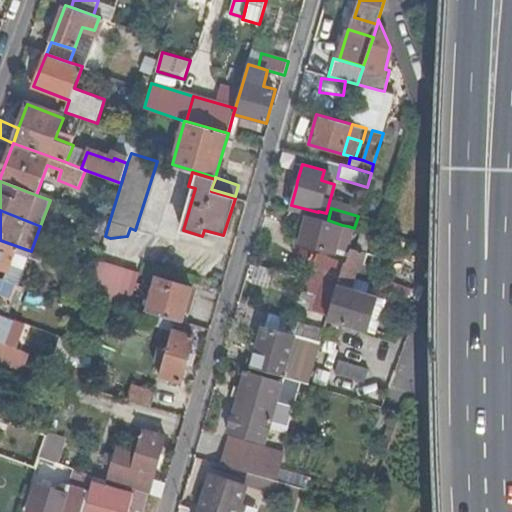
[(306,214),(301,213),(294,238),(299,240),(306,214)]
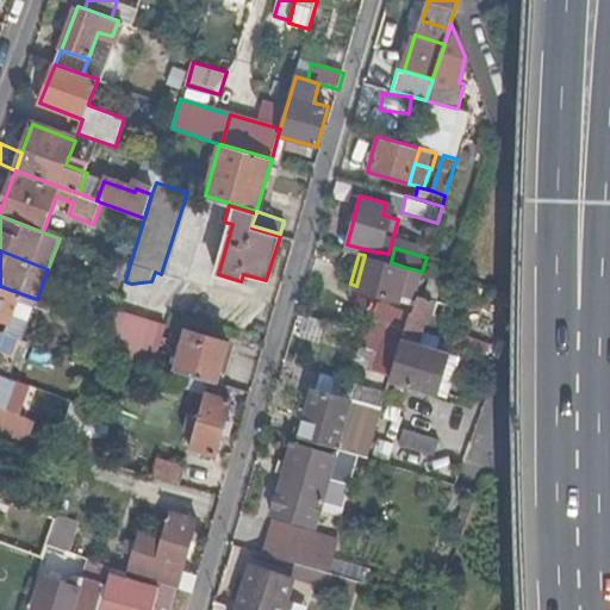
[(365,255),(356,286),(356,287),(399,299),(408,268),(391,262),(365,255)]
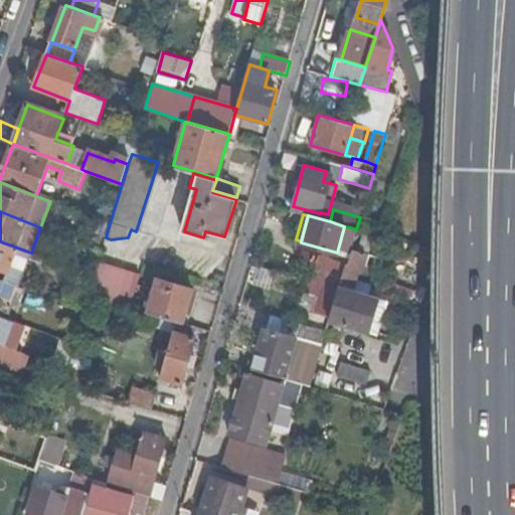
[(18,287),(31,252),(0,241),(0,270),(6,273),(3,281),(9,283),(18,287)]
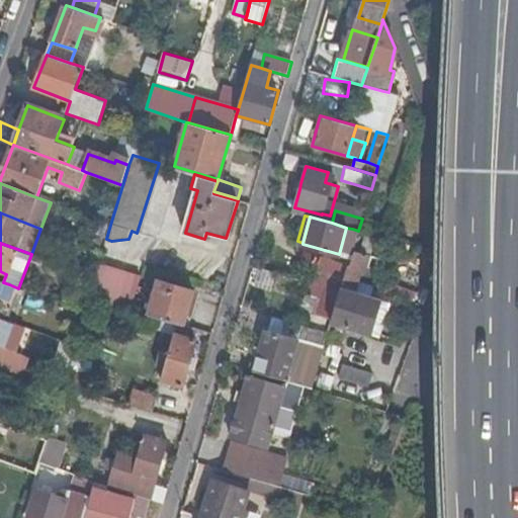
[(370,292),(371,287),(381,258),(352,250),(348,265),(339,292),(332,318),(331,321),(376,335),(382,317),(374,315),(379,299),(353,291),(354,286),(370,292)]
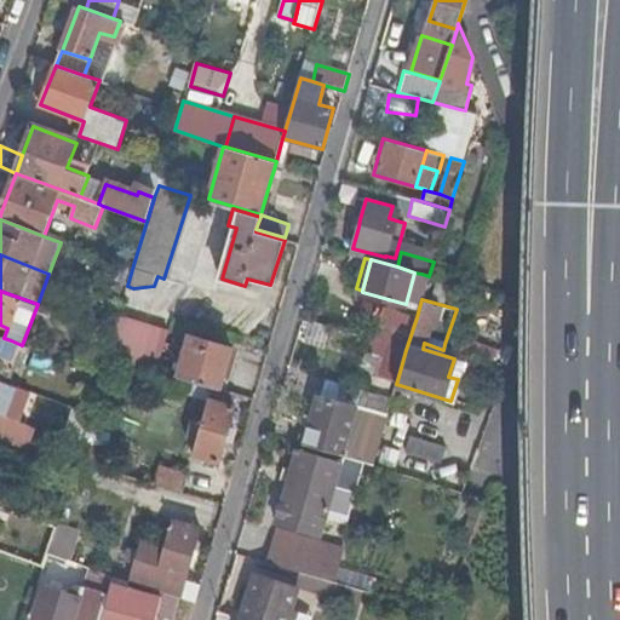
[(395,311),(383,342),(406,350),(417,317),(395,311)]
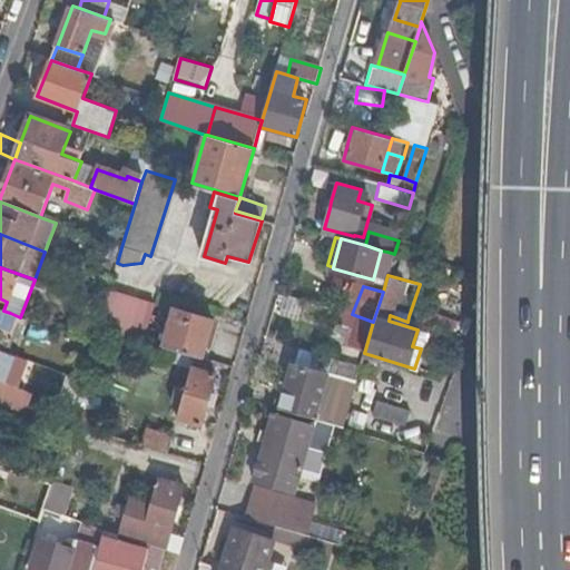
[(147,306),(108,293),(105,305),(99,327),(138,340),(147,306)]
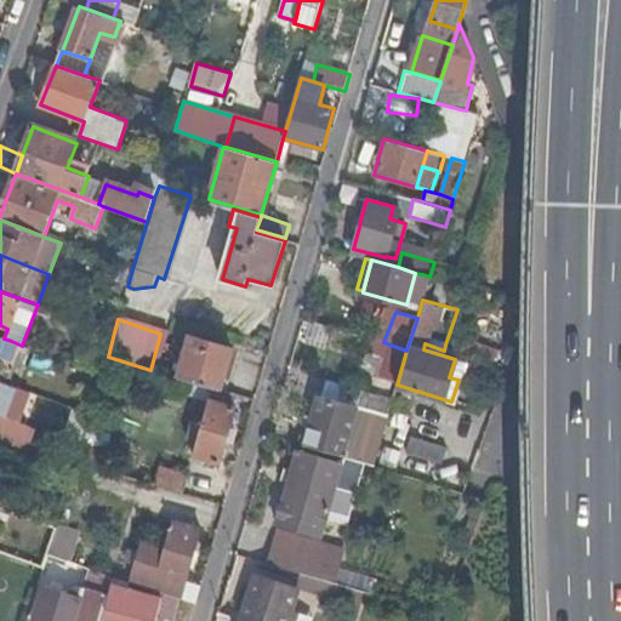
[(0,346),(7,349),(11,341),(4,339),(0,337),(0,346)]
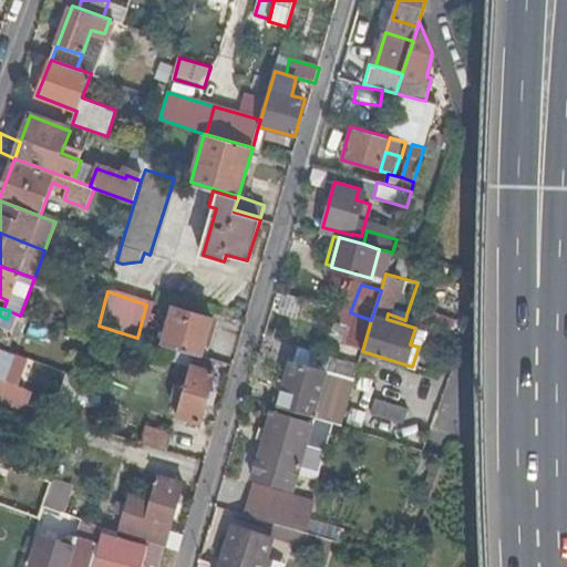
[(194,354),(203,357),(214,320),(176,308),(164,346),(194,354)]
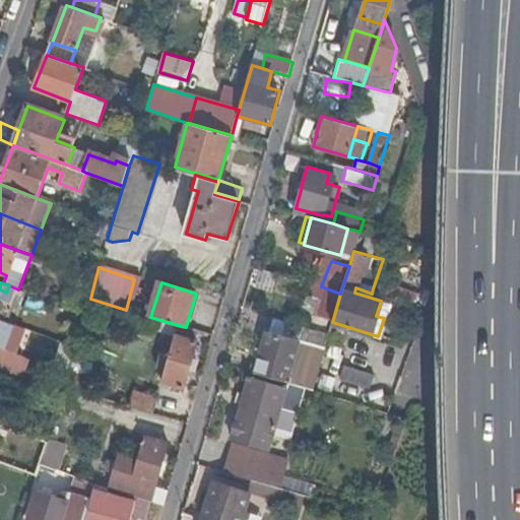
[(313,313),(333,319),(340,294),(321,286),(309,283),(306,294),(317,297),(313,313)]
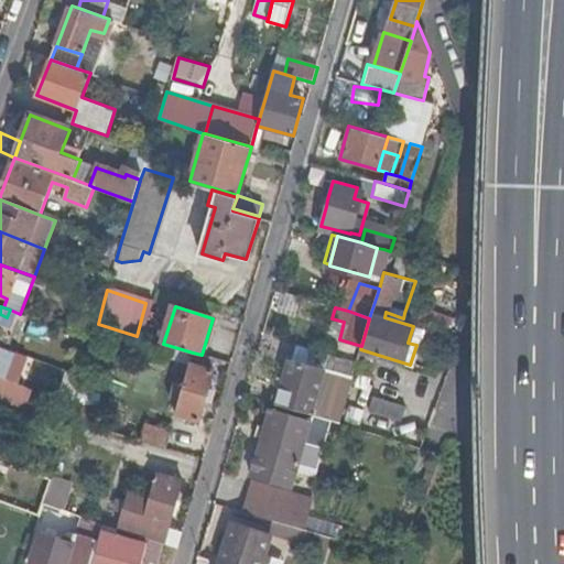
[(322,376),(349,384),(356,364),(295,345),(291,362),(323,372),(322,376)]
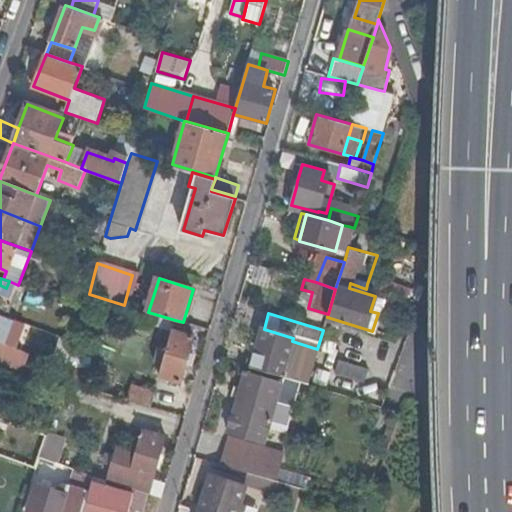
[(0,341),(4,343),(13,320),(0,315),(0,341)]
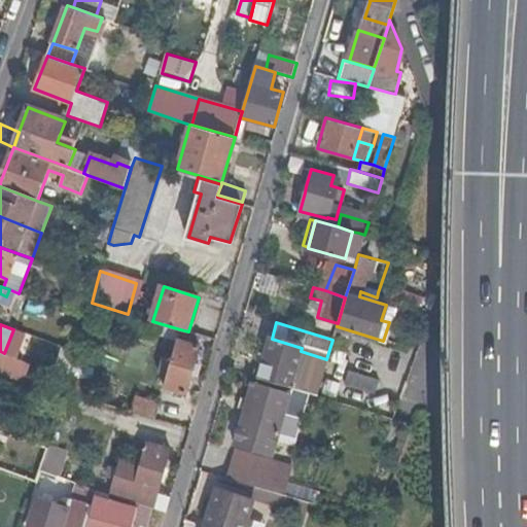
[(197,344),(200,335),(188,331),(180,329),(177,340),(197,344)]
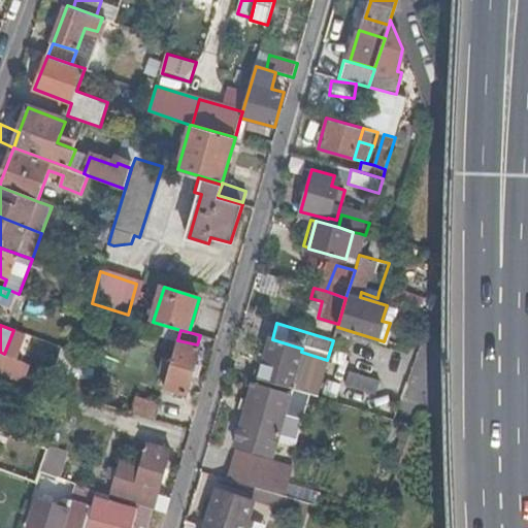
[(269,338),(258,378),(317,395),(327,360),(301,352),(302,349),(272,339),(269,338)]
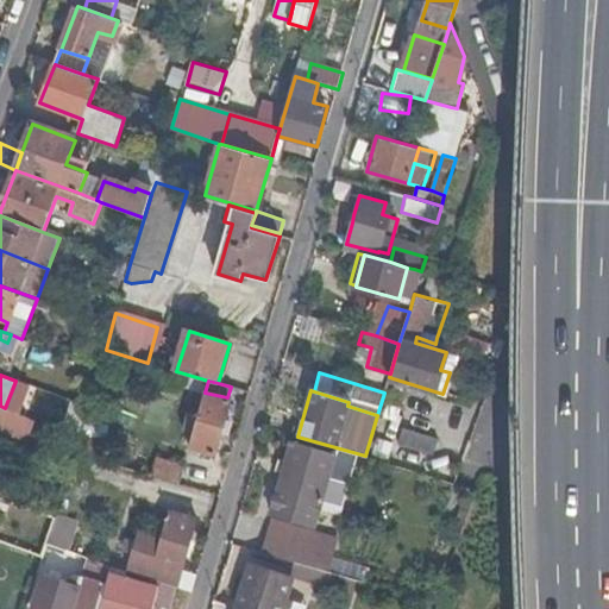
[(232,400),(227,397),(205,393),(189,447),(215,454),(224,429),(226,421),(232,400)]
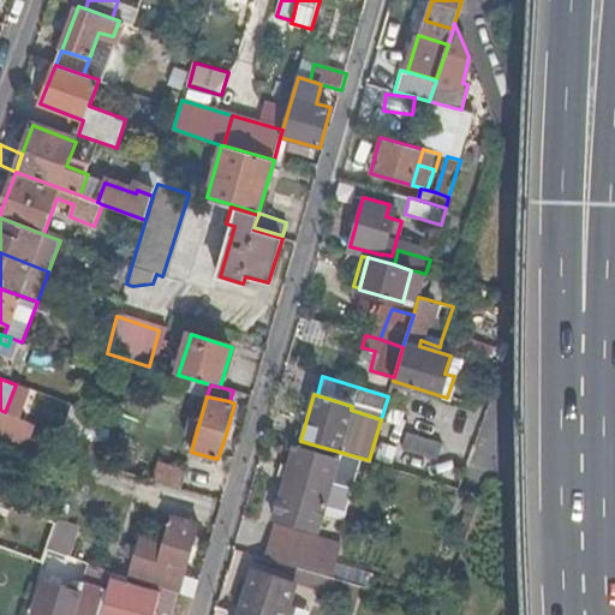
[(19,418),(5,412),(0,410),(0,429),(13,435),(19,418)]
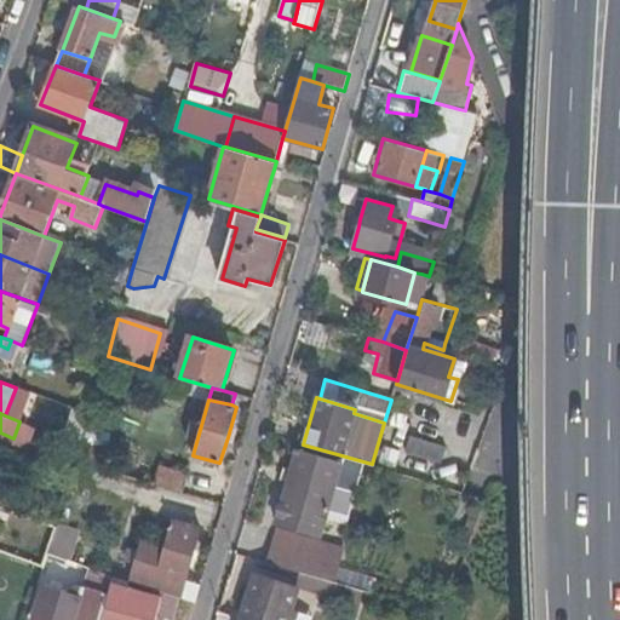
[(26,442),(32,425),(19,422),(13,438),(26,442)]
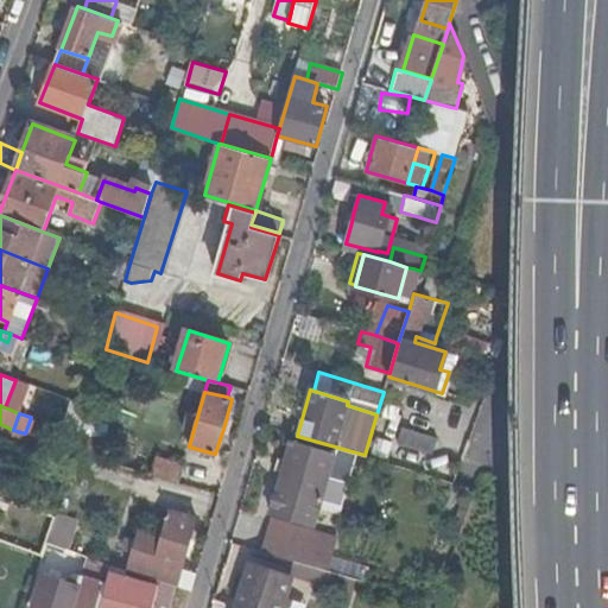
[(436,473),(442,436),(399,429),(393,467),(436,473)]
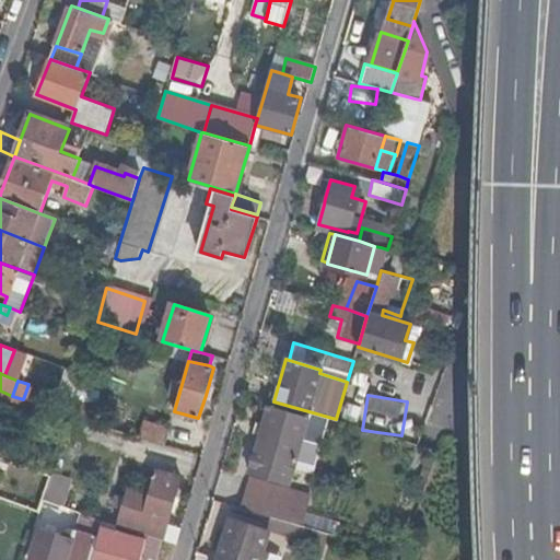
[(263,422),(260,430),(248,469),(287,481),(293,459),(296,459),(308,417),(267,405),(263,422)]
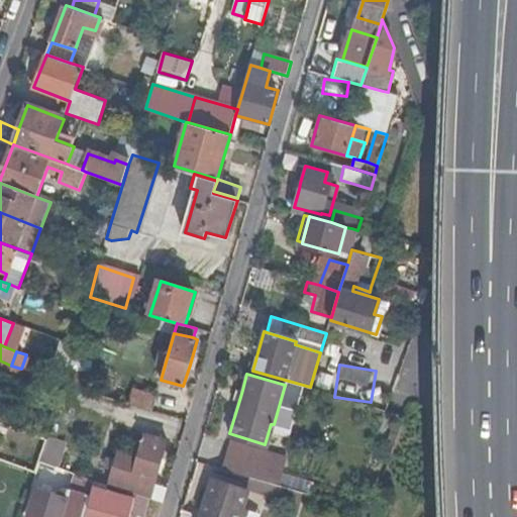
[(128,403),(152,411),(158,397),(132,389),(128,403)]
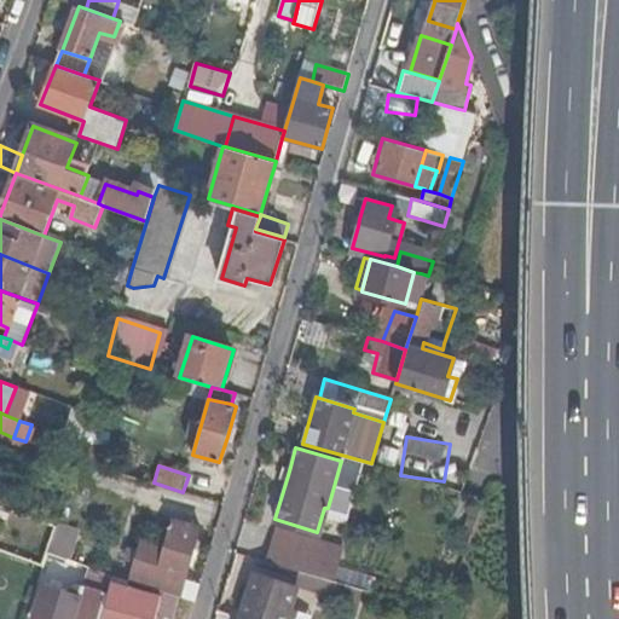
[(166,593),(180,597),(201,526),(173,519),(167,544),(143,538),(132,580),(166,593)]
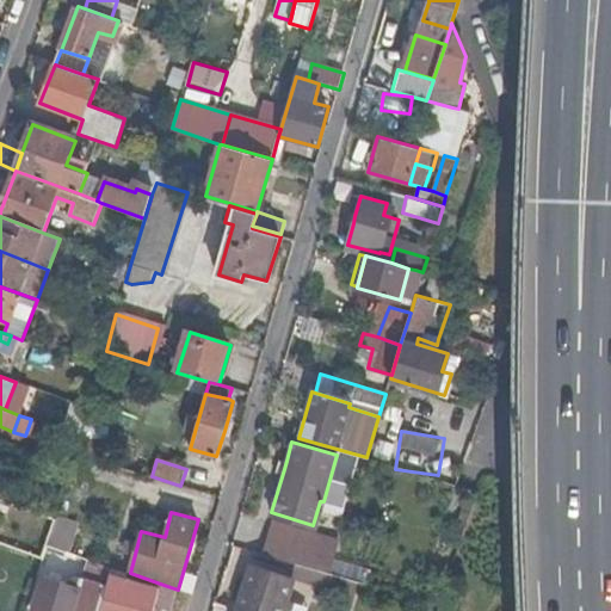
[(49,536),(47,545),(67,551),(74,526),(54,519),(49,536)]
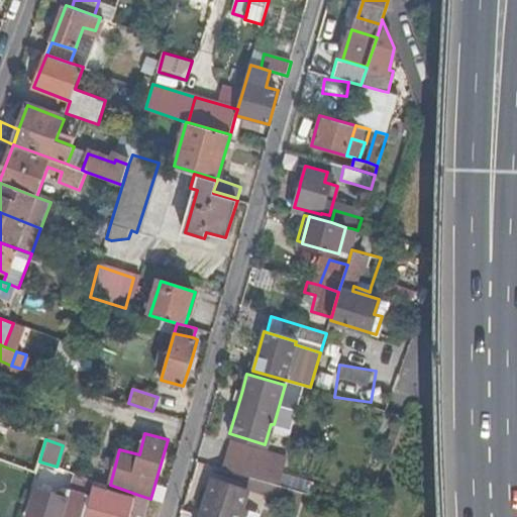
[(232,440),(224,469),(250,477),(279,485),(287,455),(232,440)]
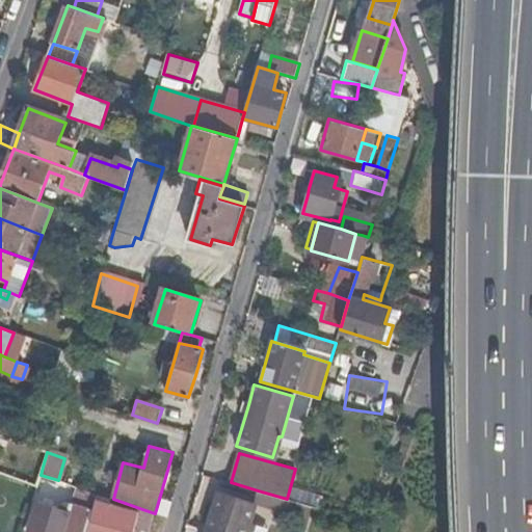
[(21,481),(36,486),(41,475),(43,467),(27,461),(21,481)]
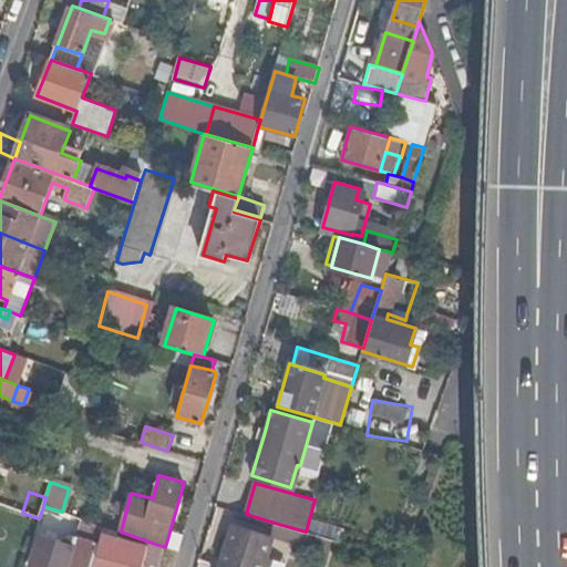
[(275,523),(271,536),(330,554),(334,539),(306,532),(275,523)]
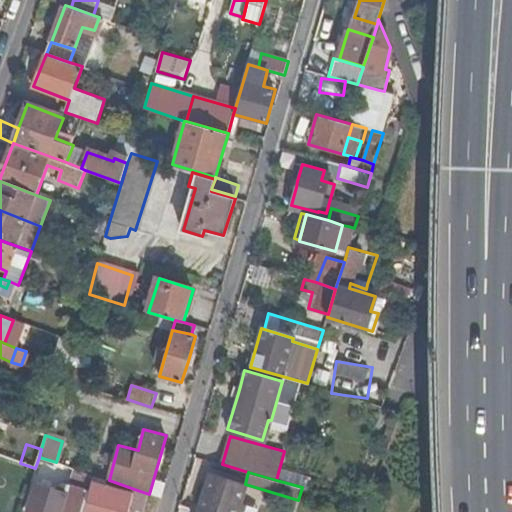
[(210,473),(198,509),(205,511),(235,511),(245,485),(210,473)]
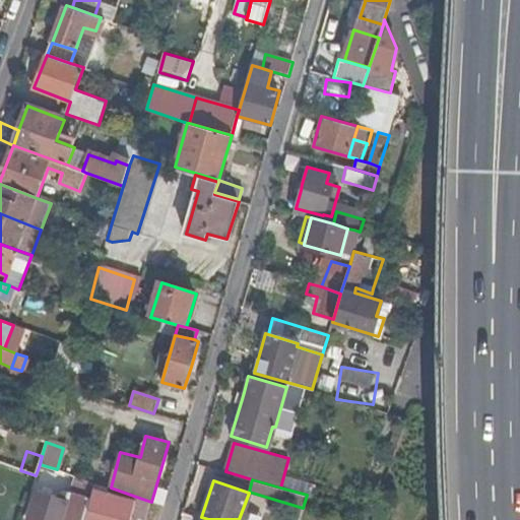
[(84,519),(91,496),(74,491),(70,501),(39,491),(28,519),(84,519)]
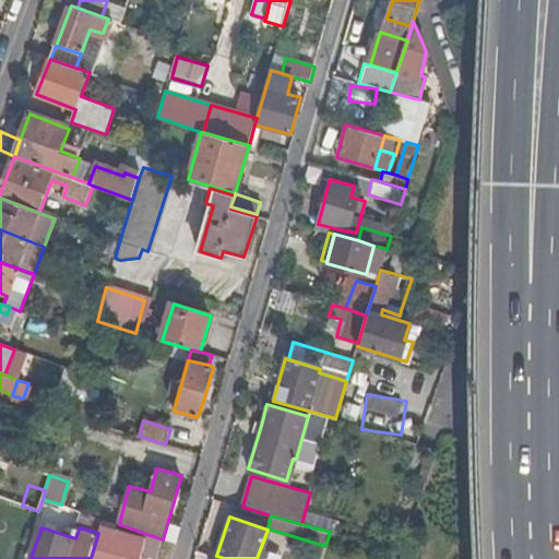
[(140,558),(146,540),(102,527),(96,548),(135,558),(140,558)]
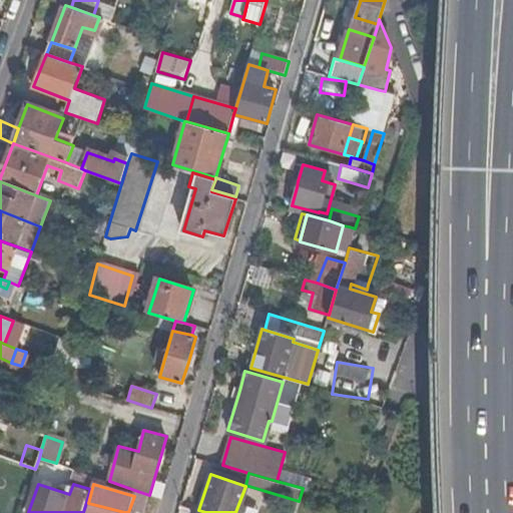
[(144,512),(149,495),(137,491),(131,512),(144,512)]
